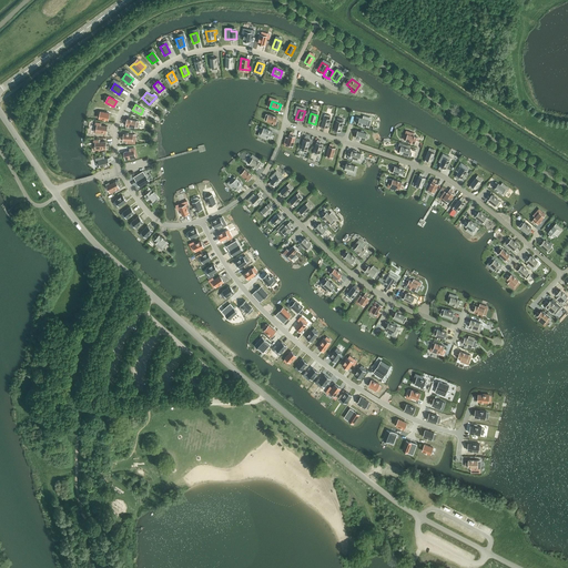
[(266,121),(275,124),(277,118),(269,114),(266,121)]
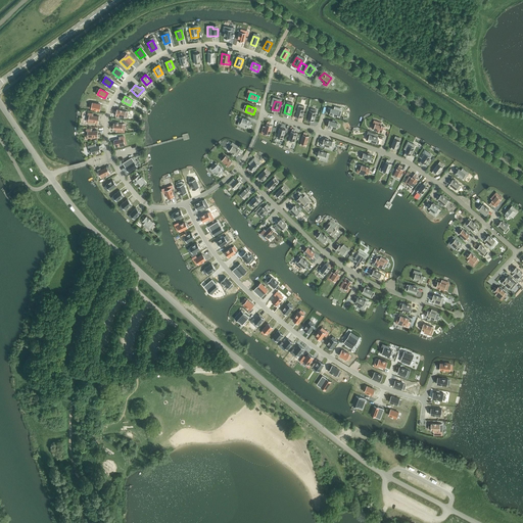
[(296,115),(301,117),(304,109),(298,107),(296,115)]
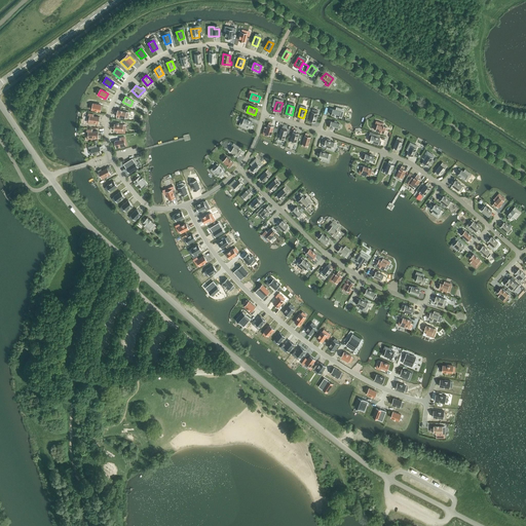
[(331,115),(339,117),(341,111),(333,109),(331,115)]
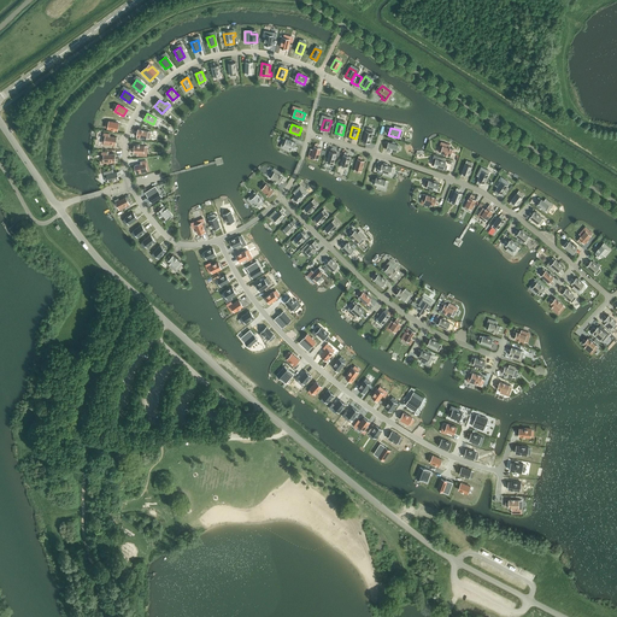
[(363,141),(370,142),(372,133),(365,131),(363,141)]
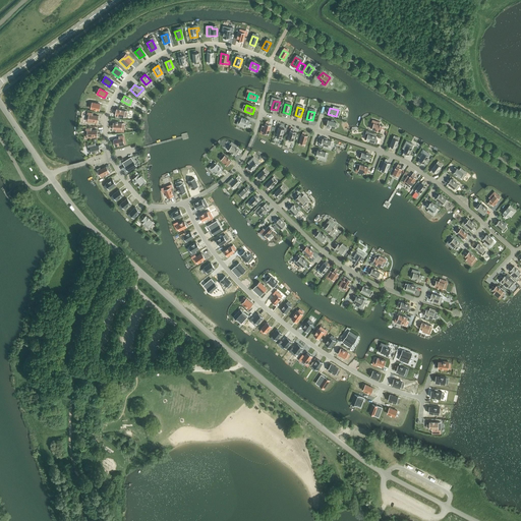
[(89,122),(98,123),(99,116),(93,115),(93,113),(90,113),(89,122)]
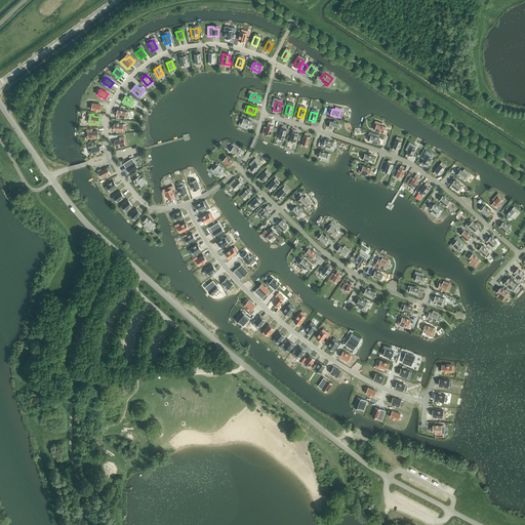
[(244,118),(242,124),(249,127),(252,122),(244,118)]
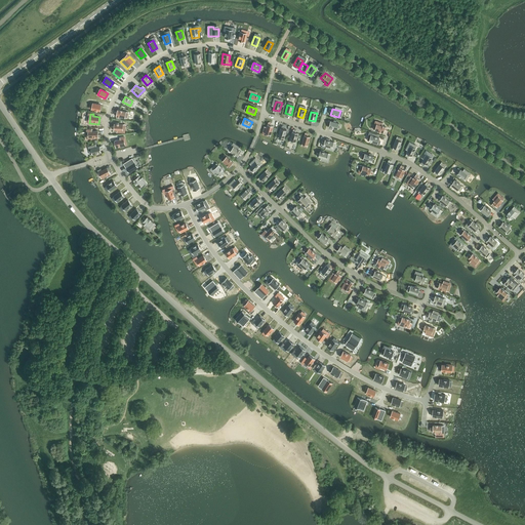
[(329,127),(337,129),(338,123),(330,121),(329,127)]
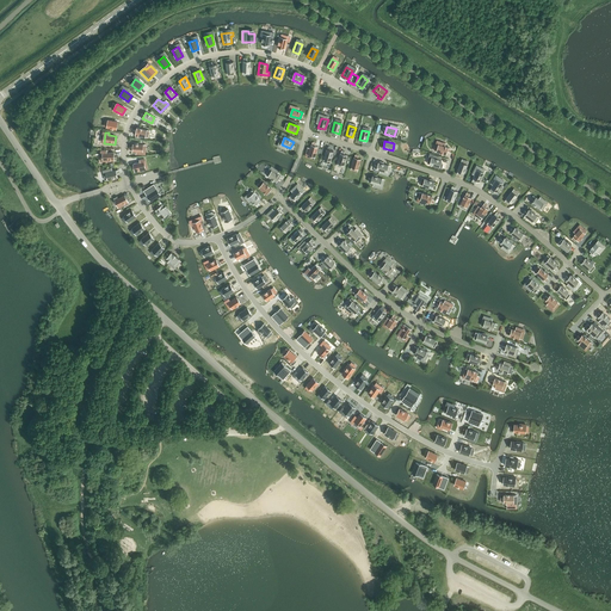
[(439,144),(437,152),(446,154),(448,147),(439,144)]
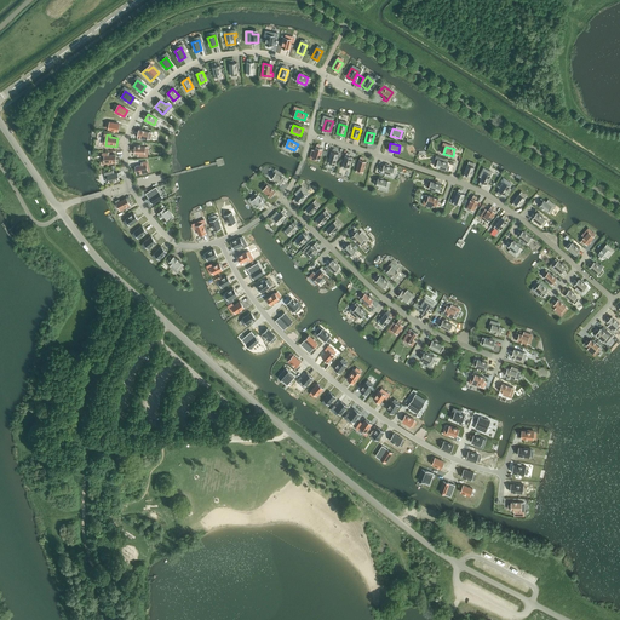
[(328,161),(336,164),(338,154),(332,151),(328,161)]
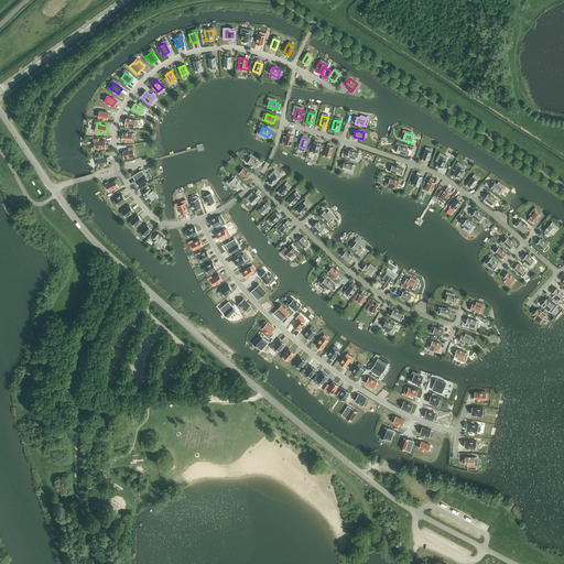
[(106,149),(105,141),(98,141),(98,139),(95,139),(95,149),(106,149)]
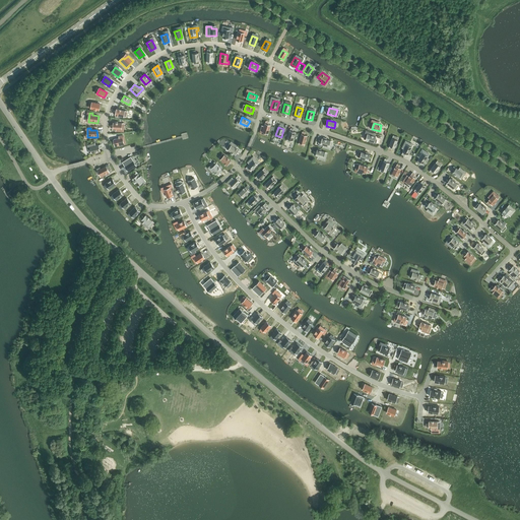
[(287,139),(294,140),(296,132),(289,131),(287,139)]
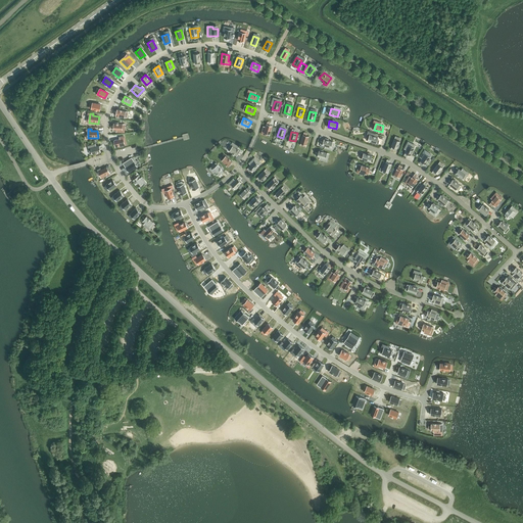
[(303,135),(300,143),(306,145),(308,137),(303,135)]
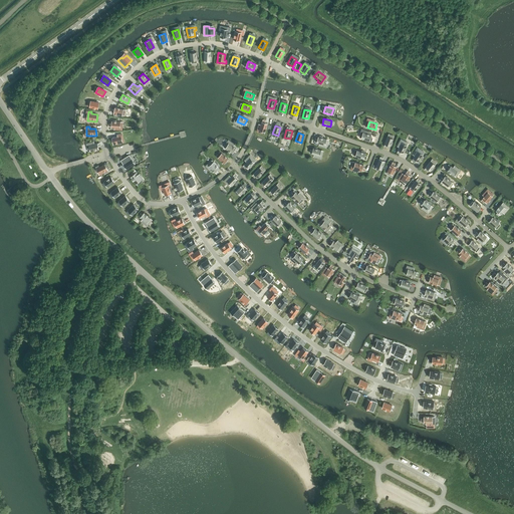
[(363,133),(361,138),(369,141),(371,135),(363,133)]
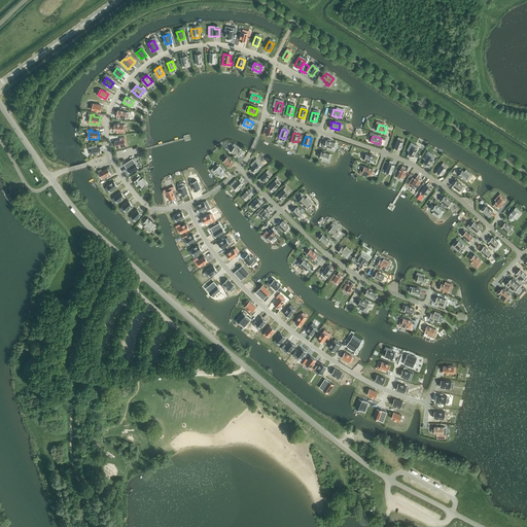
[(120,138),(121,140),(115,141),(116,148),(126,146),(124,137),(120,138)]
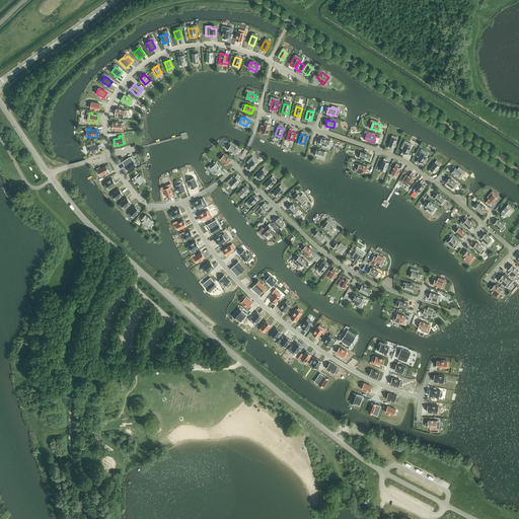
[(320,144),(328,146),(329,140),(321,138),(320,144)]
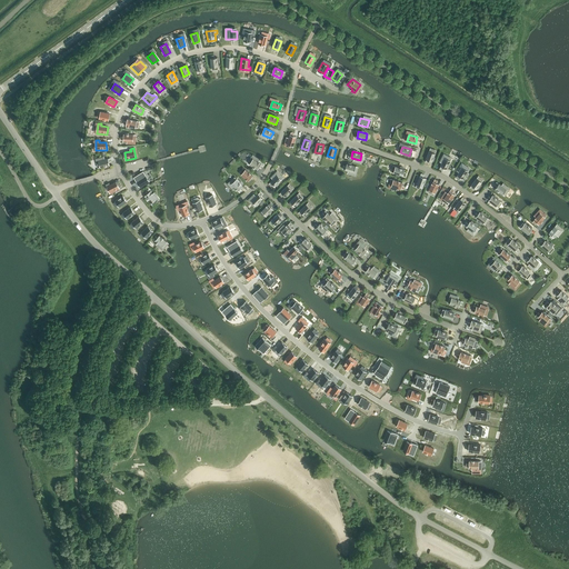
[(426,159),(432,162),(436,153),(429,151),(426,159)]
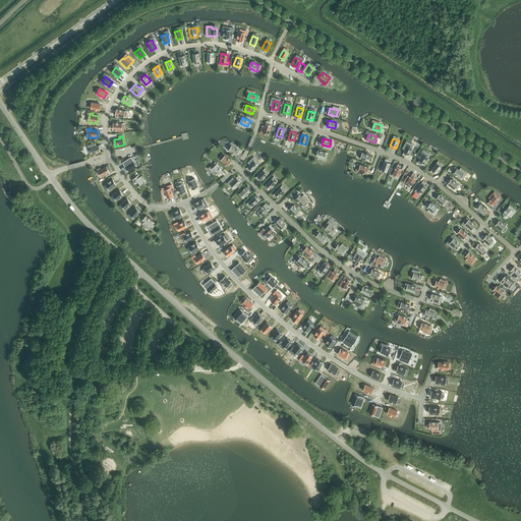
[(404,152),(409,155),(413,148),(407,145),(404,152)]
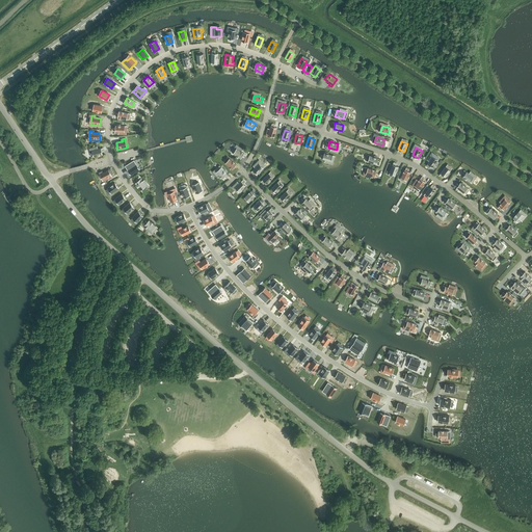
[(234,154),(240,158),(244,153),(237,149),(234,154)]
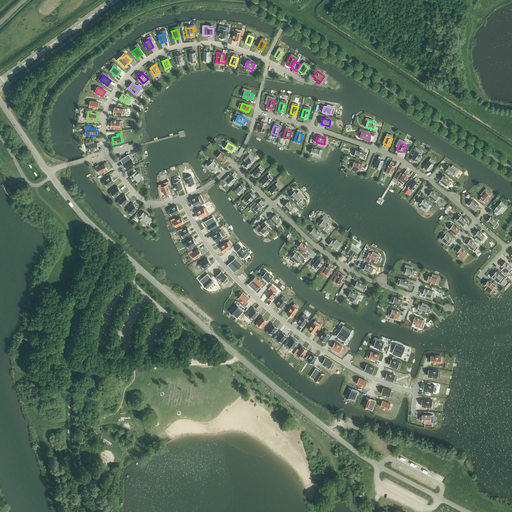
[(310,153),(318,155),(320,149),(312,147),(310,153)]
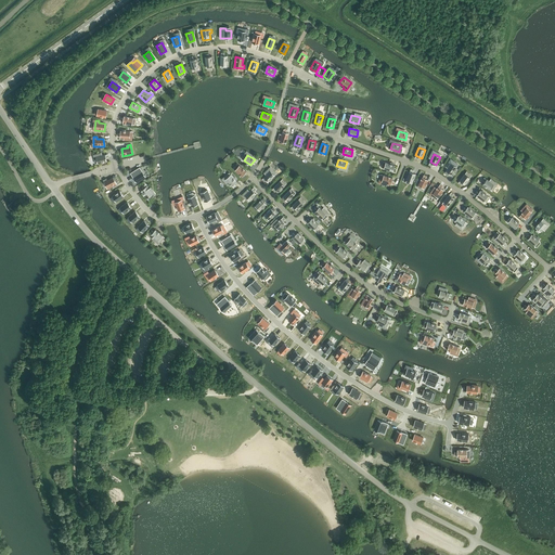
[(386,163),(384,168),(392,171),(395,165),(386,163)]
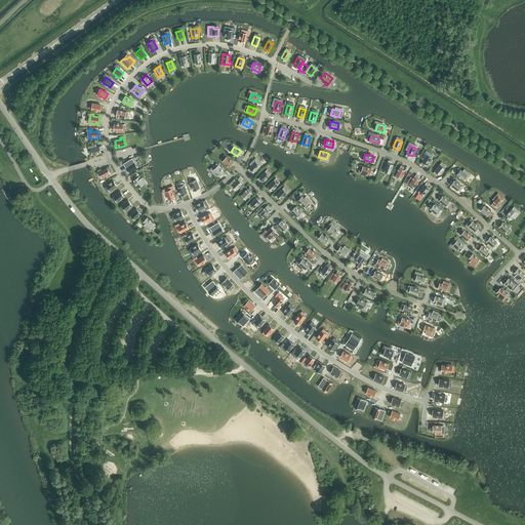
[(422,161),(428,165),(432,158),(427,155),(422,161)]
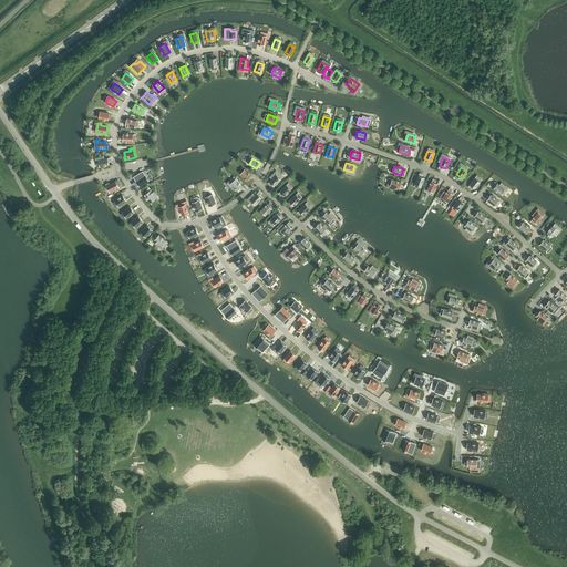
[(240,174),(247,179),(251,175),(245,168),(240,174)]
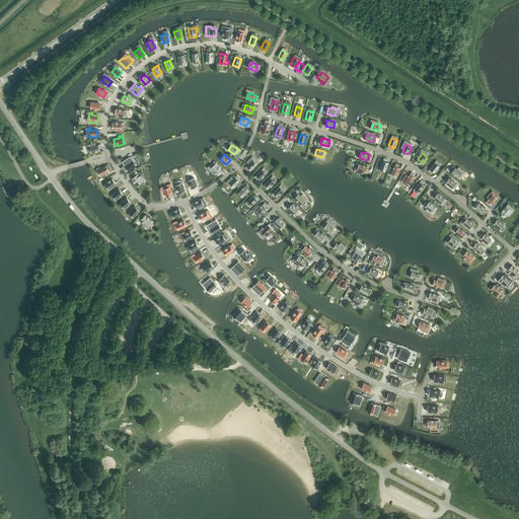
[(252,159),(246,165),(251,170),(256,164),(252,159)]
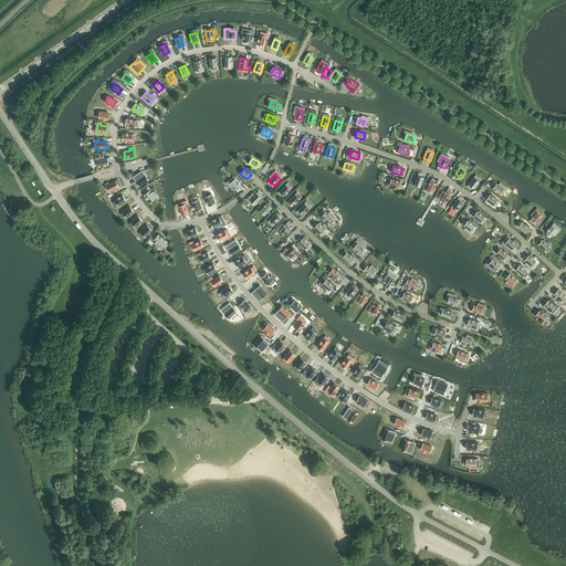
[(143,175),(135,179),(136,180),(139,186),(147,180),(144,175),(143,175)]
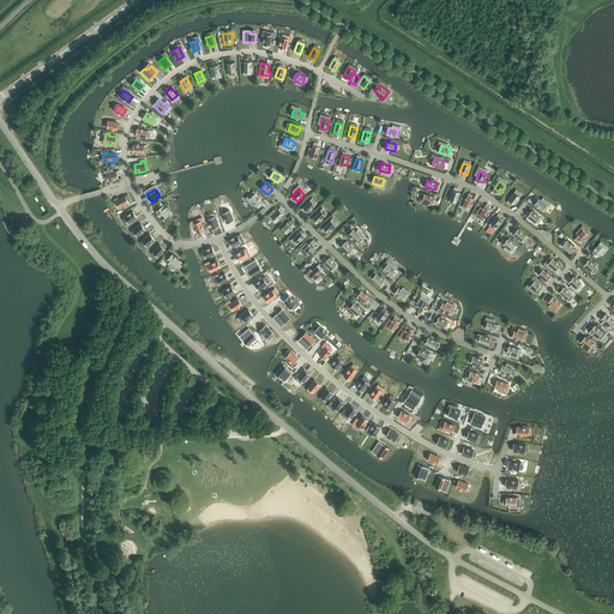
[(453,190),(450,199),(456,202),(459,193),(453,190)]
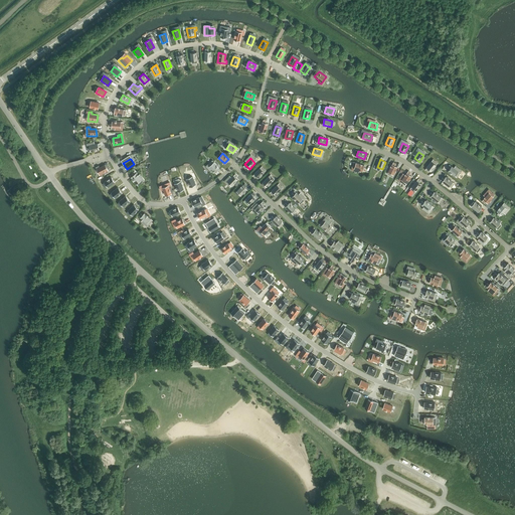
[(432,161),(426,168),(432,171),(437,165),(432,161)]
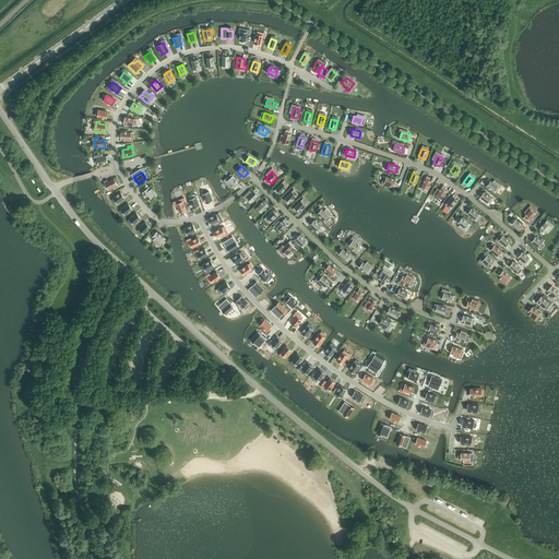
[(227,180),(234,188),(238,183),(233,176),(227,180)]
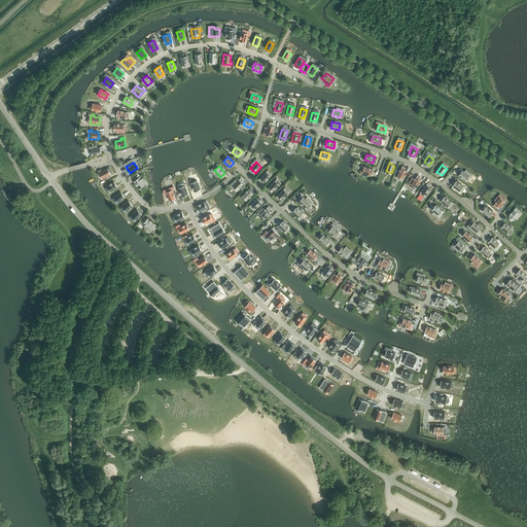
[(98,171),(102,179),(113,174),(110,167),(102,171),(101,170),(98,171)]
